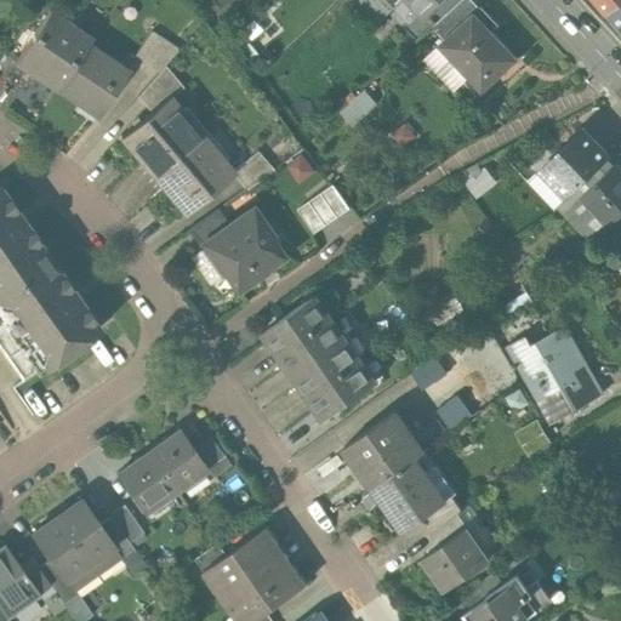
[(404,0),(408,0),(422,15),(426,18),(444,0),(364,0),(355,7),(375,28),(404,0)]
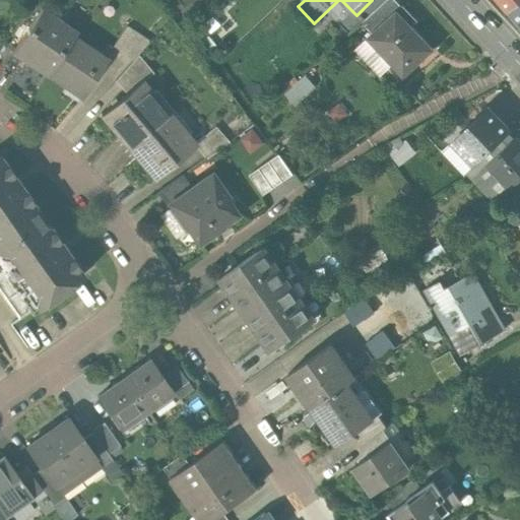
[(348,37),(361,25),(386,0),(372,0),(356,15),(353,12),(338,25),(348,37)]
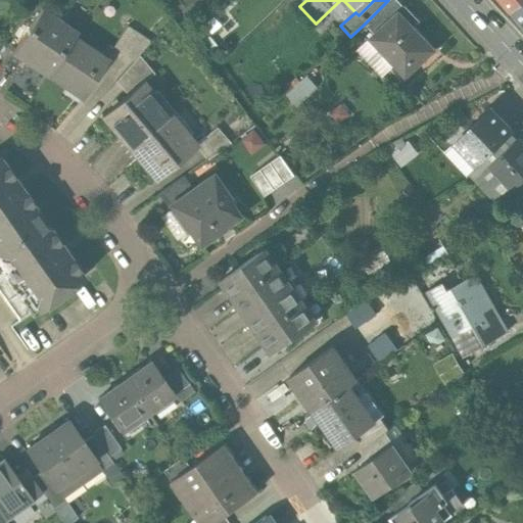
[(388,0),(363,26),(373,37),(402,9),(393,0),(388,0)]
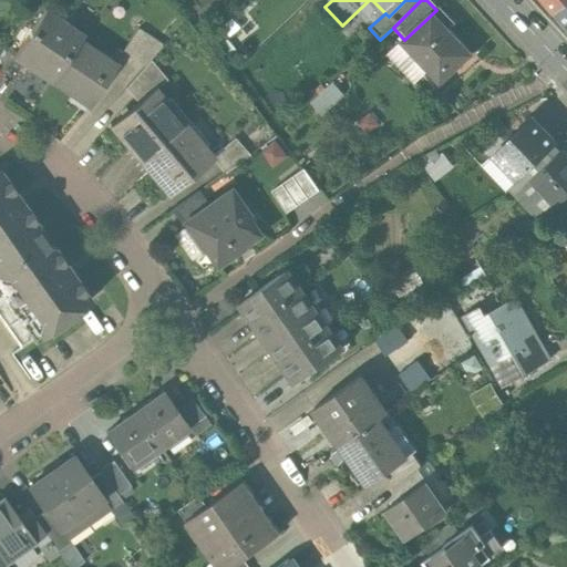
[(566,0),(540,0),(554,16),(566,4),(566,0)]
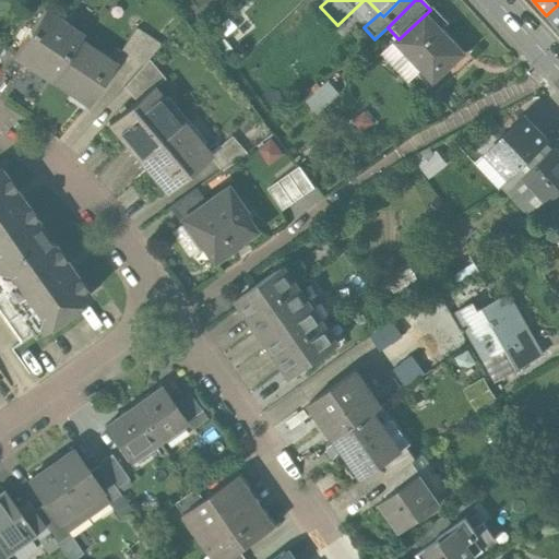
[(558,4),(546,15),(558,31),(558,4)]
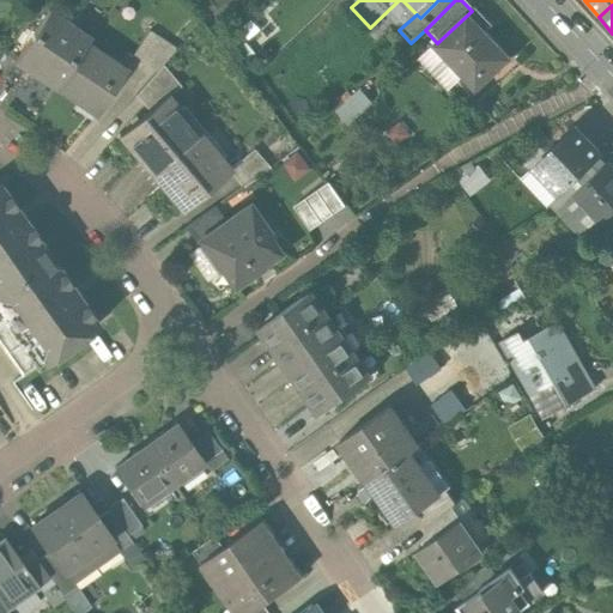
[(472,11),(437,43),(466,72),(460,77),(477,95),(511,61),(485,34),(492,26),(475,8),(472,11)]
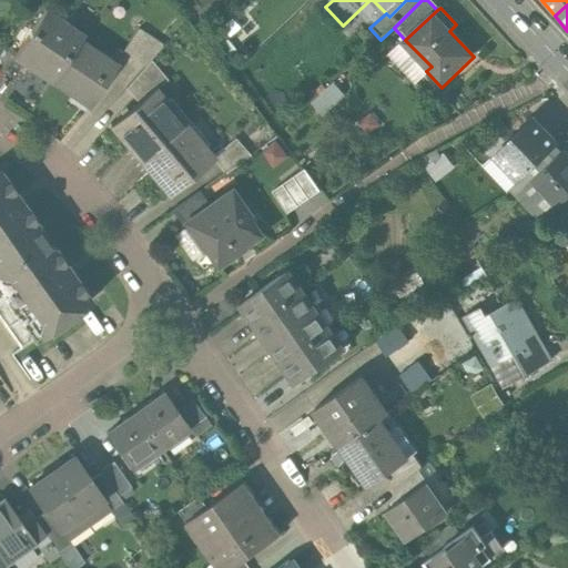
[(53,82),(81,40),(43,16),(14,57),(53,82)]
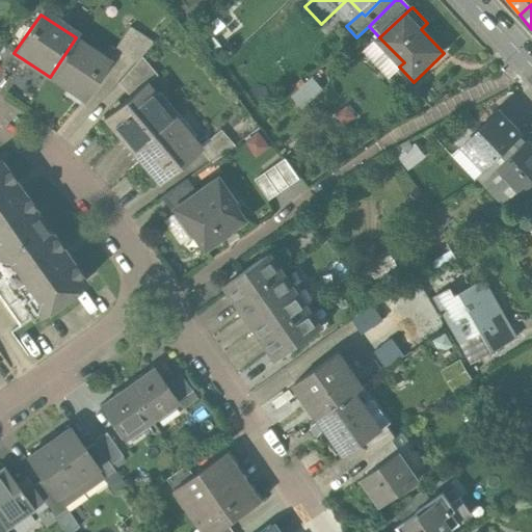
[(115,49),(136,63),(141,57),(154,44),(130,28),(115,49)]
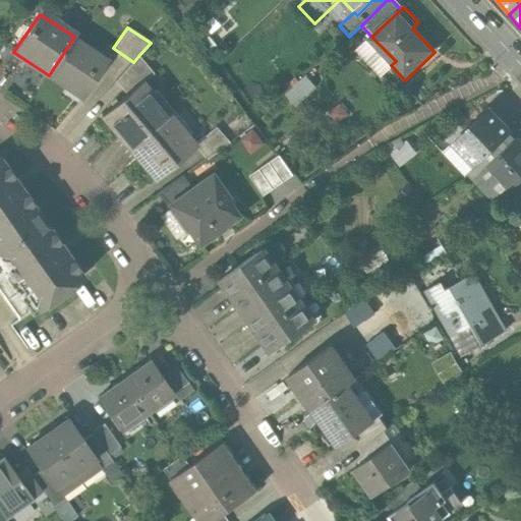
[(85,94),(81,99),(82,99),(109,60),(75,37),(74,37),(49,75),(66,88),(69,82),(85,94)]
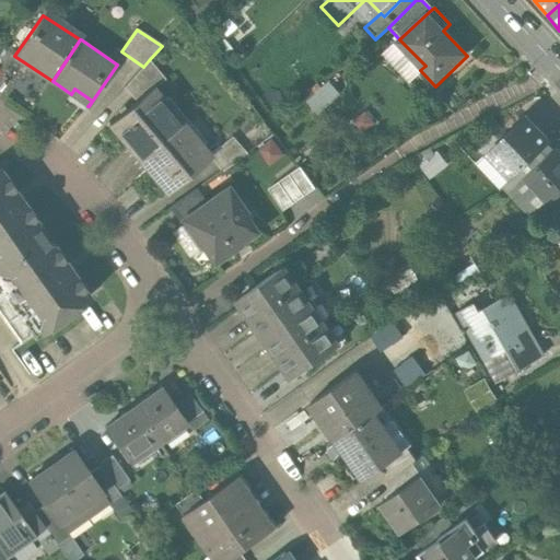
[(143,67),(124,88),(136,102),(153,88),(154,89),(165,79),(149,60),(143,67)]
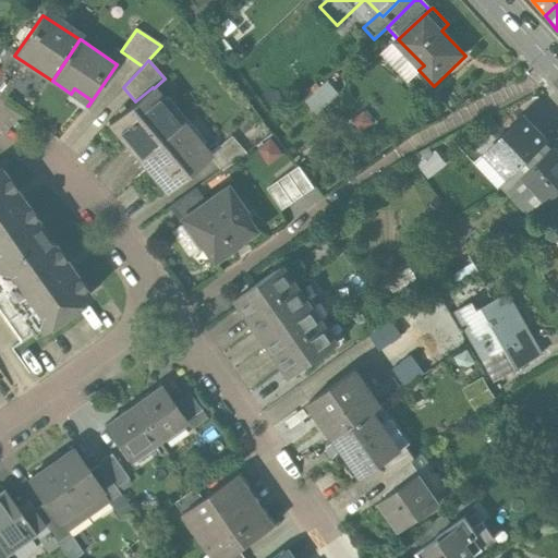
[(311,98),(319,109),(342,93),(334,82),(311,98)]
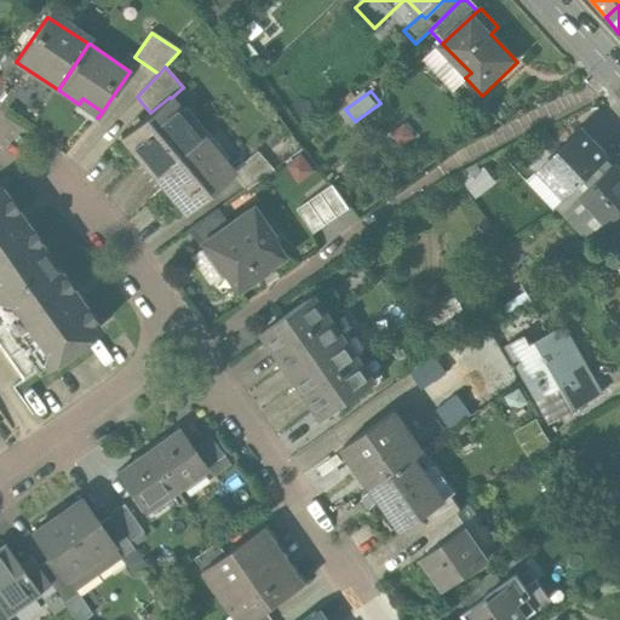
[(154,176),(201,136),(171,98),(170,97),(150,113),(121,138),(154,176)]
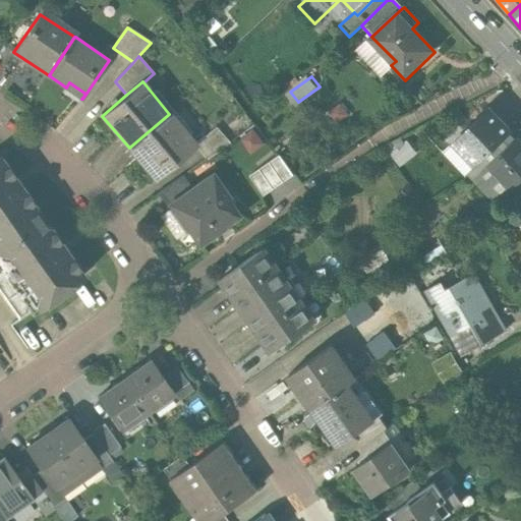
[(69,82),(66,88),(81,99),(85,94),(69,82)]
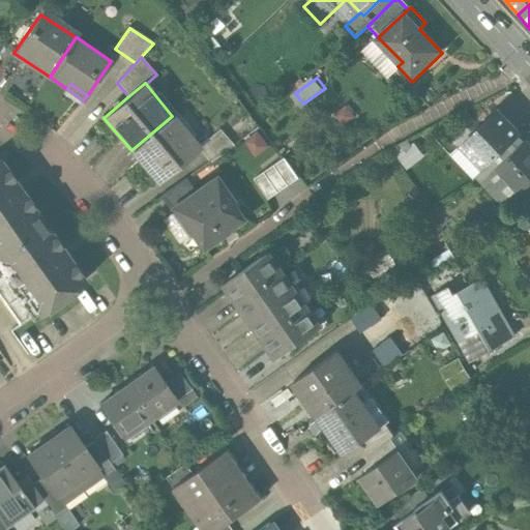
[(497,113),(480,129),(490,139),(506,123),(497,113)]
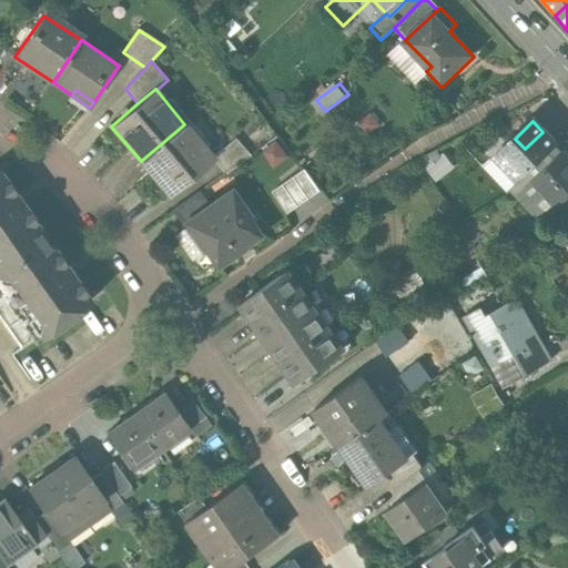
[(170,196),(213,160),(214,159),(213,158),(184,124),(141,161),(170,196)]
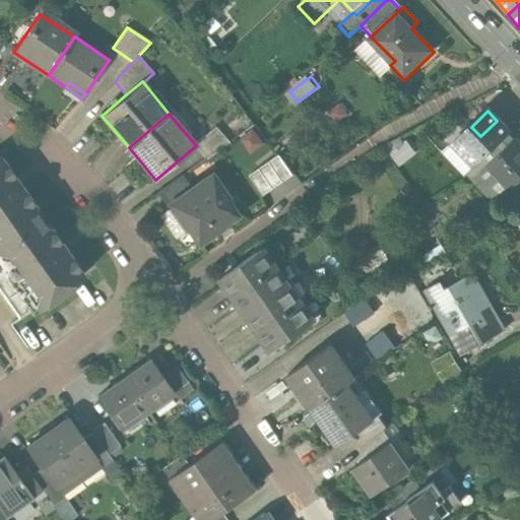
[(509,133),(497,121),(480,136),(471,127),(452,144),(474,167),(509,133)]
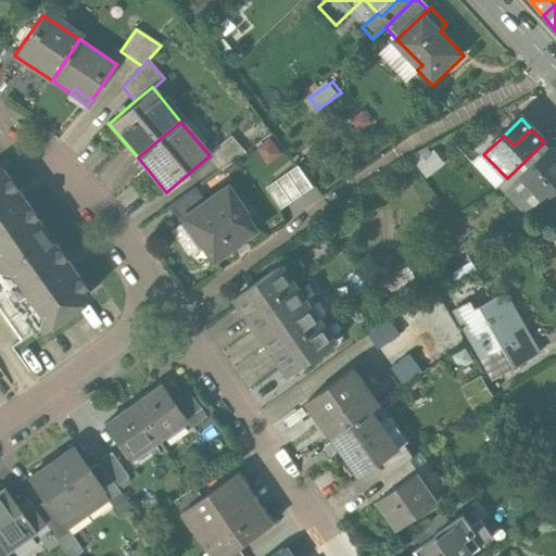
[(209,156),(220,171),(245,153),(230,136),(209,154),(210,155),(209,156)]
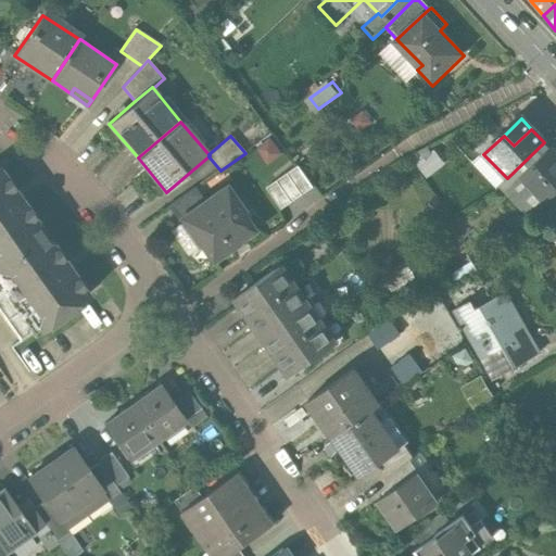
[(555,192),(555,159),(547,151),(518,179),(544,205),(555,192)]
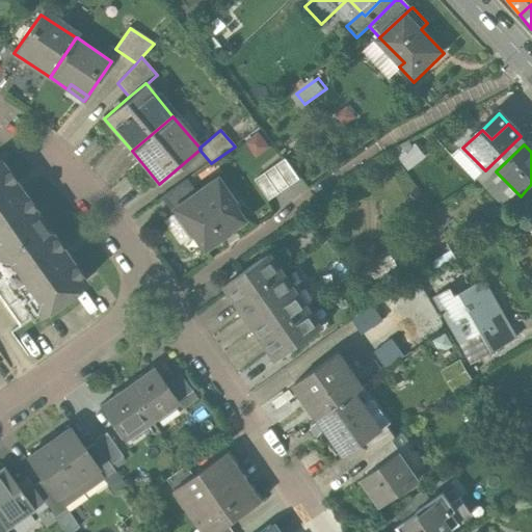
[(290,156),(257,176),(270,198),(303,180),(290,156)]
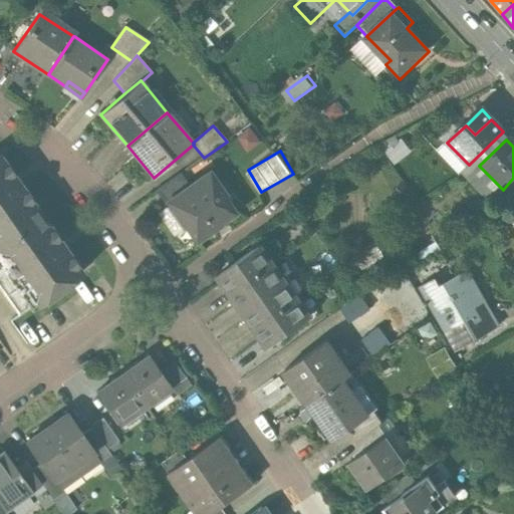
[(1,155),(0,155),(0,248),(38,303),(82,271),(65,246),(49,224),(43,223),(33,209),(35,203),(19,181),(1,155)]
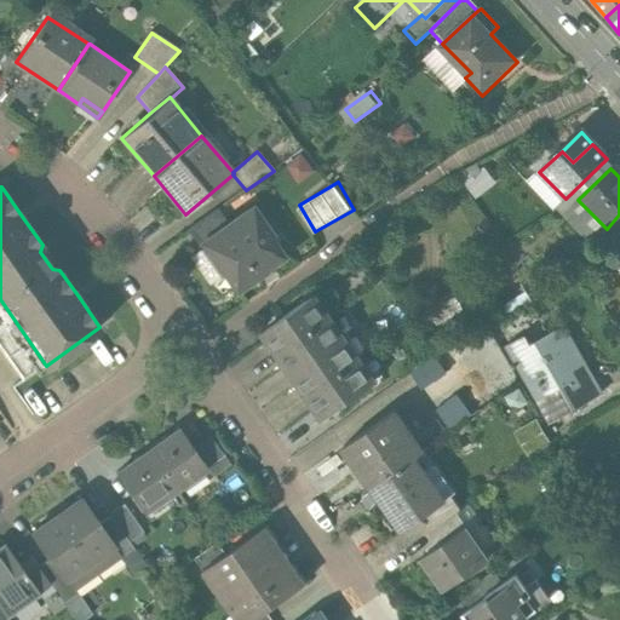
[(253,207),(204,242),(237,291),(287,256),(253,207)]
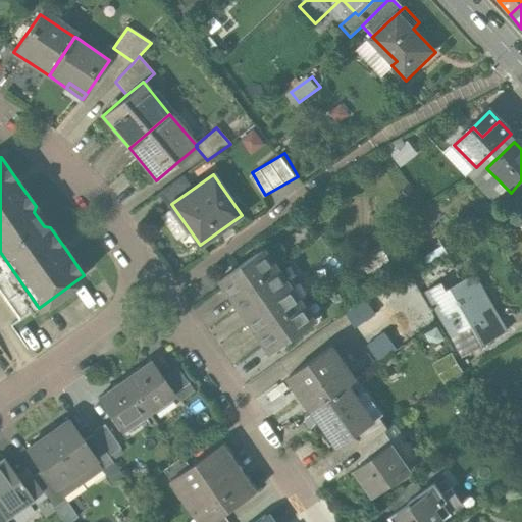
[(417,270),(424,281),(473,253),(466,242),(417,270)]
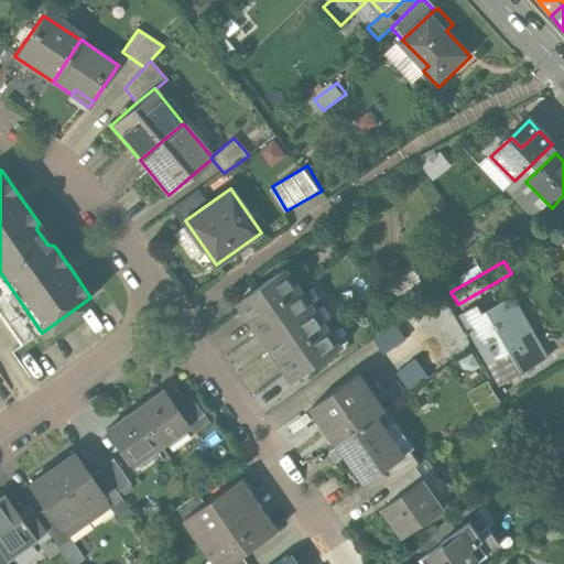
[(245,310),(240,312),(258,336),(261,334),(267,340),(314,307),(286,268),(284,270),(241,301),(240,300),(239,301),(245,310)]
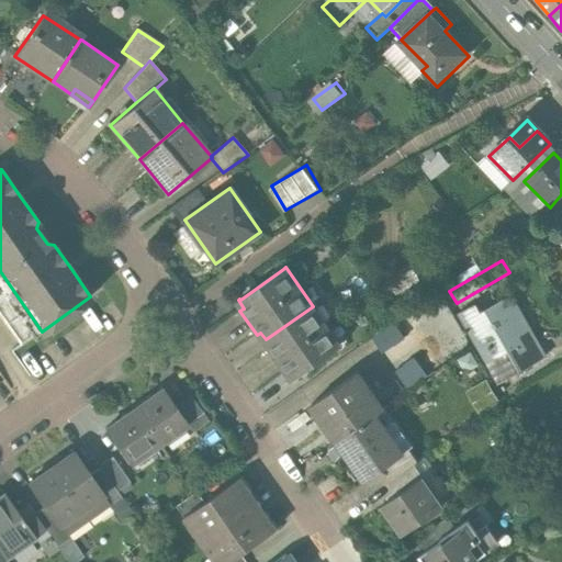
[(42,332),(0,271),(0,315),(22,347),(43,332),(42,332)]
